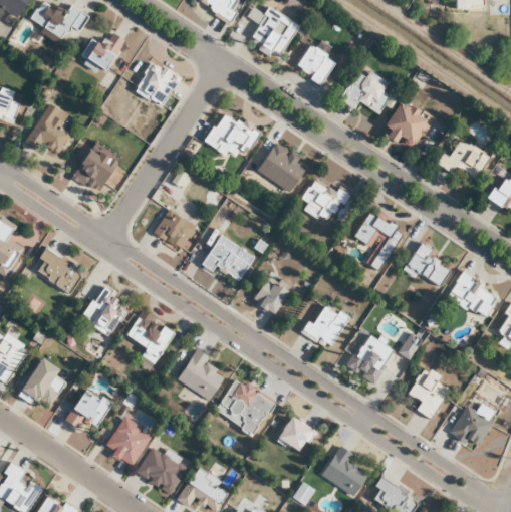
[(0,0),(0,15),(0,16),(4,9),(18,17),(29,0),(0,0)]
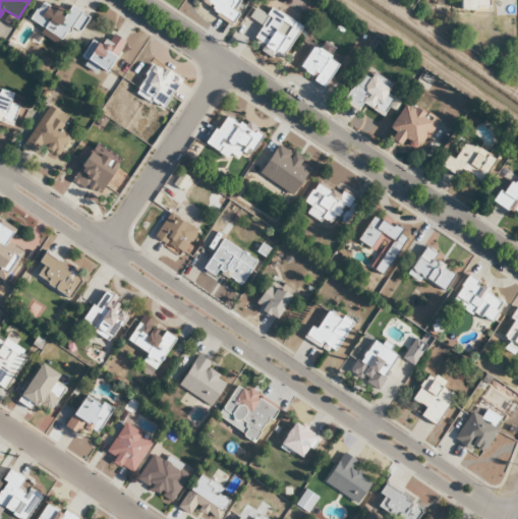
[(73,4),(67,12),(49,0),(43,0),(32,17),(65,40),(74,25),(79,30),(90,15),(73,4)]
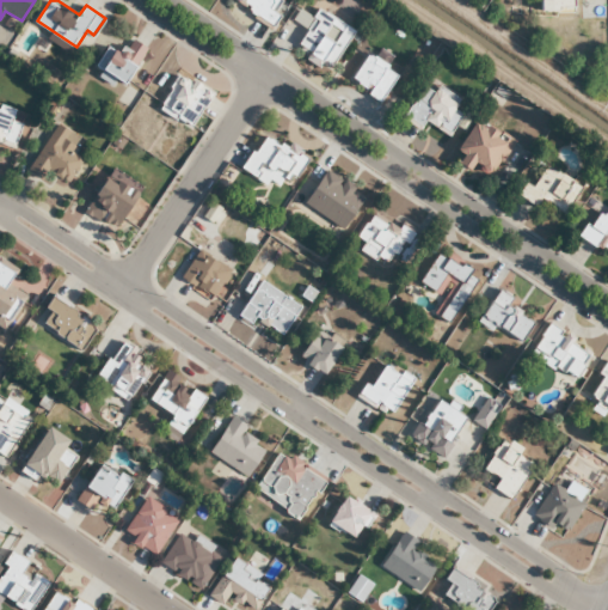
[(239,0),(274,24),(290,1),(288,0),(239,0)]
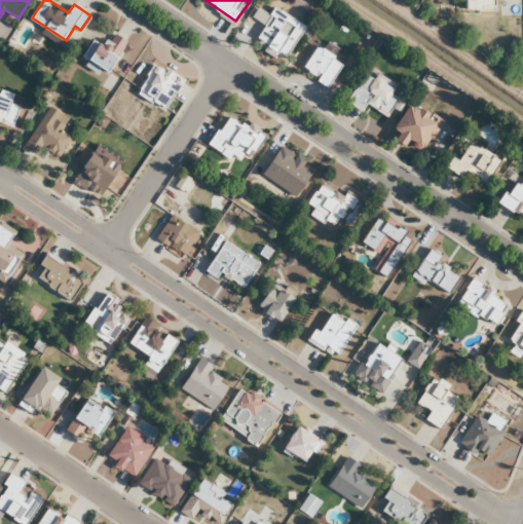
[(465,0),(465,9),(497,9),(496,0),(465,0)]
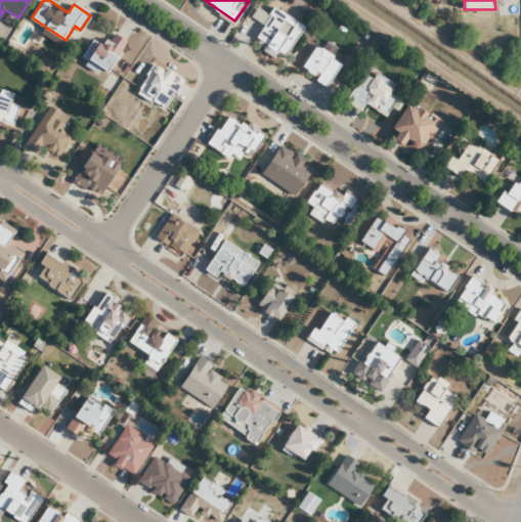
[(256,39),(286,57),(306,26),(275,7),(256,39)]
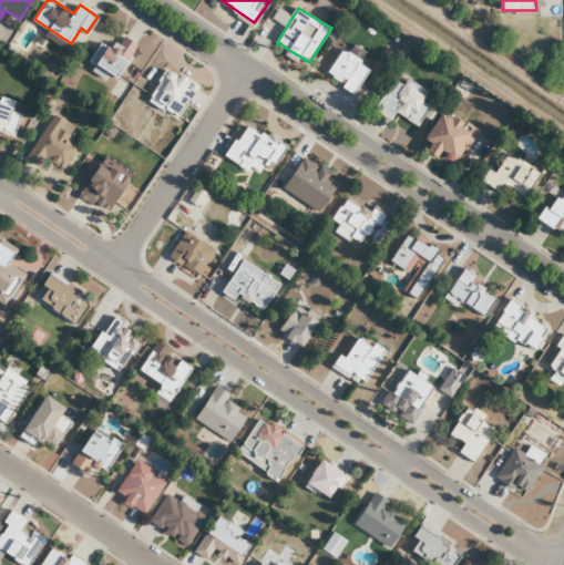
[(140,44),(125,34),(114,50),(104,42),(90,64),(114,81),(140,44)]
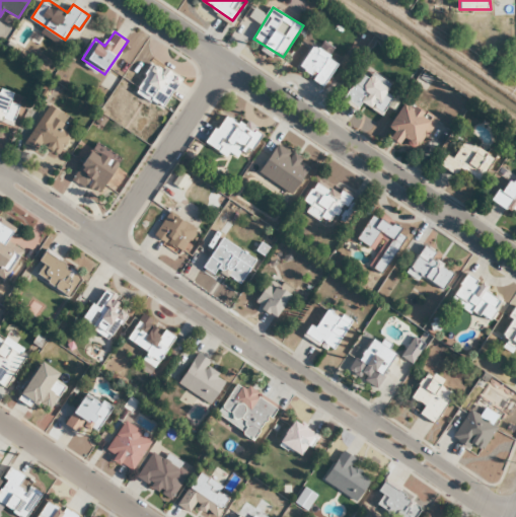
[(322,85),(340,64),(315,45),(299,66),(322,85)]
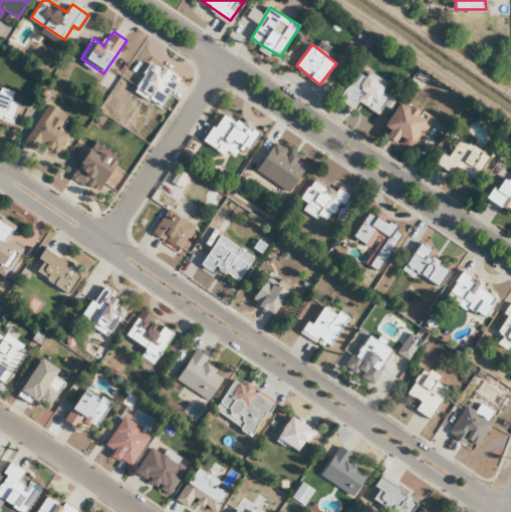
[(161,106),(180,78),(153,60),(135,88),(161,106)]
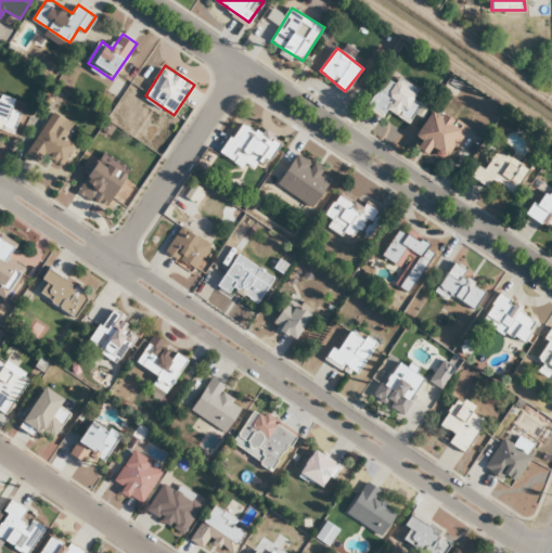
[(410,123),(421,103),(413,98),(416,92),(386,75),(369,106),(384,115),(387,110),(410,123)]
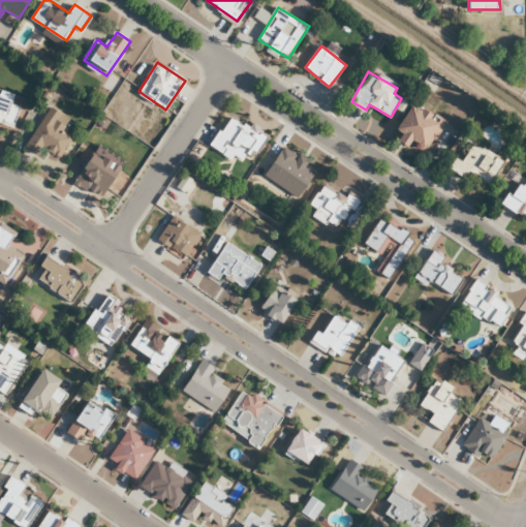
[(0,122),(19,129),(27,109),(10,102),(12,98),(0,93),(0,122)]
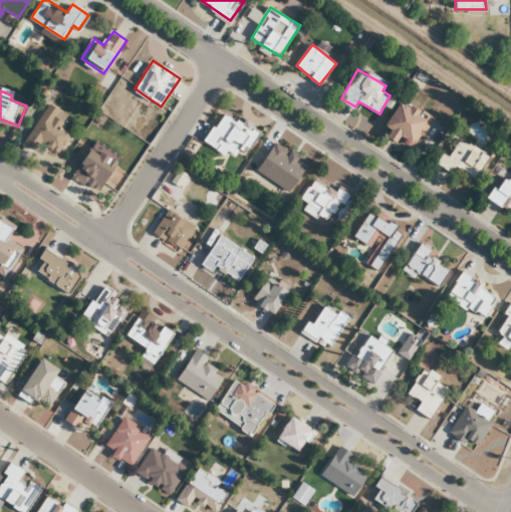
[(386,136),(396,143),(399,138),(415,147),(433,117),(402,98),(385,125),(390,129),(386,136)]
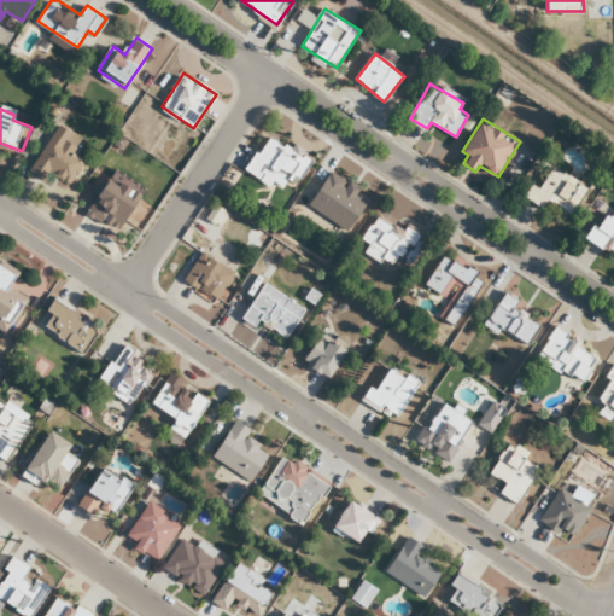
[(74,152),(82,138),(58,123),(29,172),(46,181),(52,172),(71,184),(87,160),(74,152)]
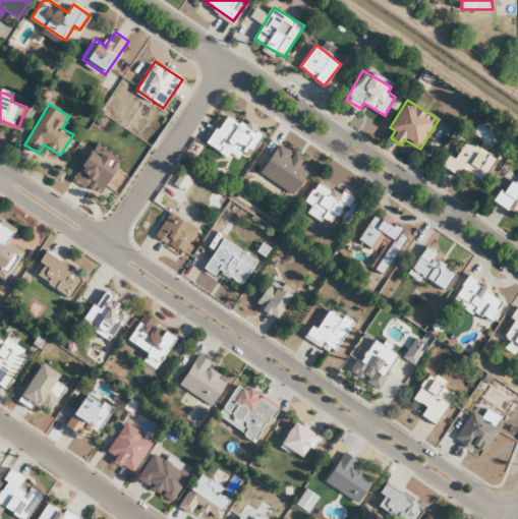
[(207,140),(235,163),(244,153),(248,156),(266,134),(249,121),(244,127),(228,114),(207,140)]
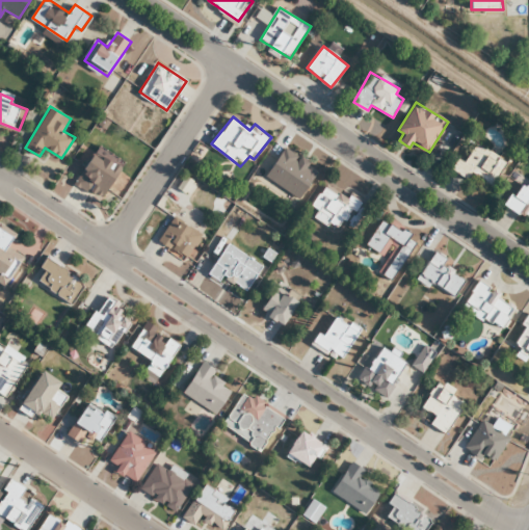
[(452,167),(469,180),(475,171),(493,184),(507,163),(477,141),(464,160),(459,157),(452,167)]
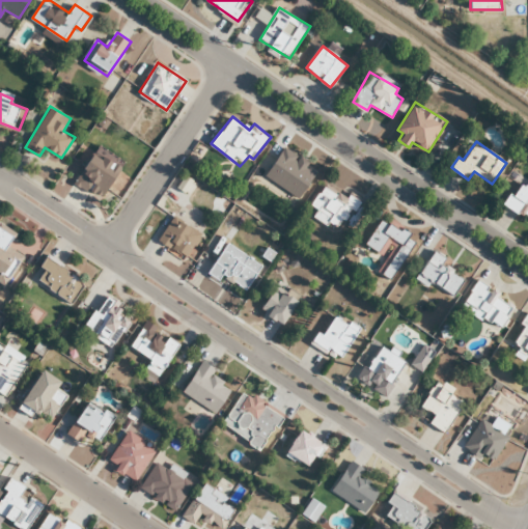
[(267,176),(301,198),(320,167),(284,146),(267,176)]
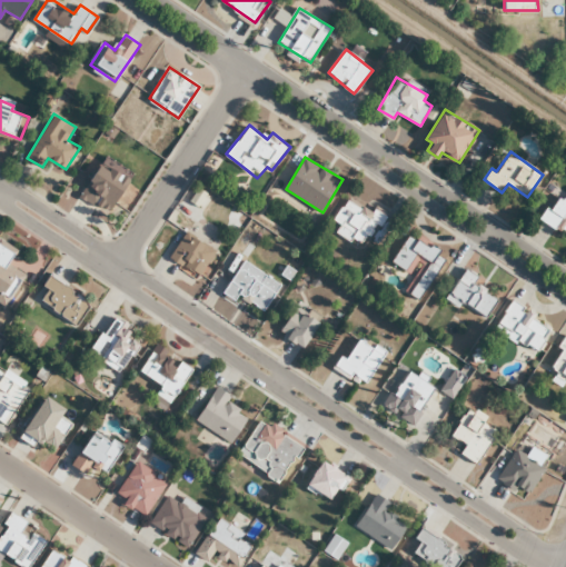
[(130,179),(102,161),(81,196),(109,214),(130,179)]
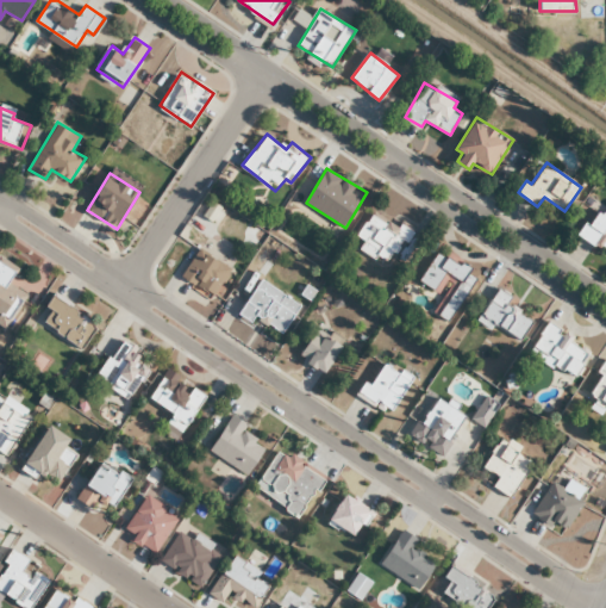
[(605,211),(598,206),(580,235),(600,248),(603,246),(605,247),(605,211)]
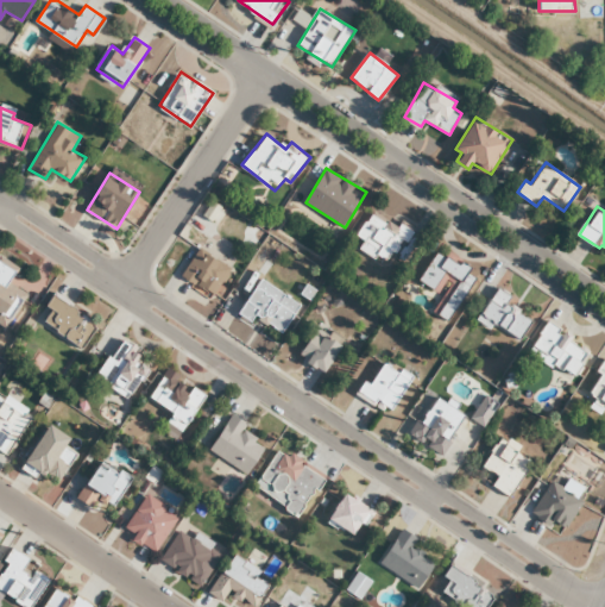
[(363,246),(389,264),(415,227),(403,219),(398,226),(375,208),(357,235),(366,242),(363,246)]
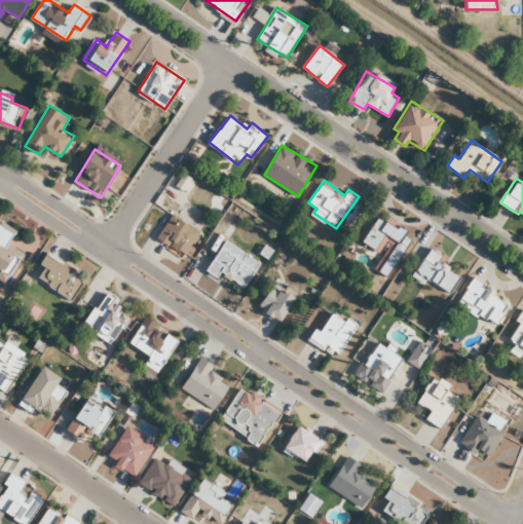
[(157,237),(186,256),(200,231),(172,214),(157,237)]
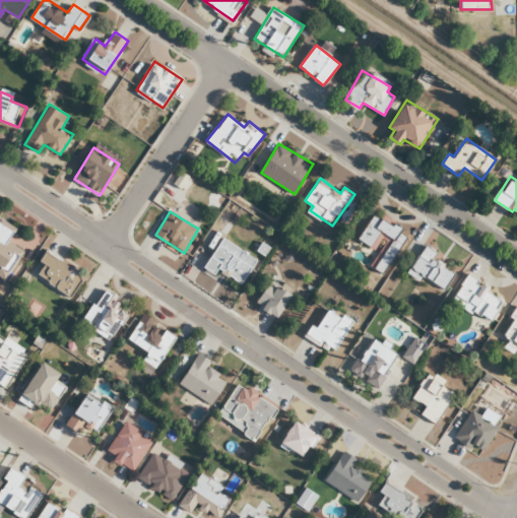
[(359,239),(380,251),(371,266),(384,274),(407,234),(374,213),(359,239)]
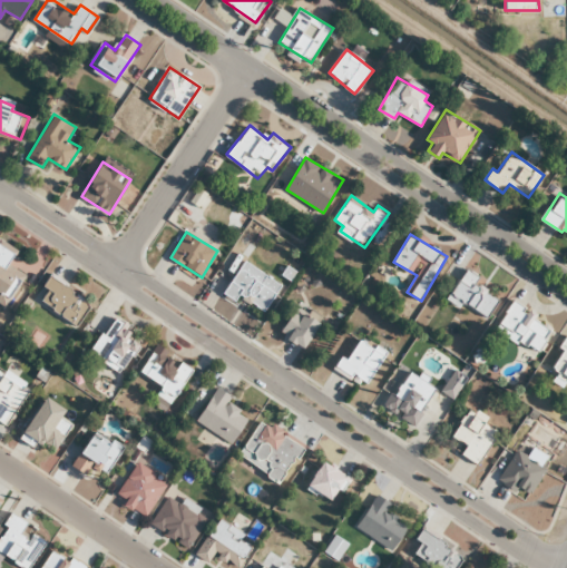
[(9,264),(16,253),(0,243),(0,295),(10,302),(26,274),(9,264)]
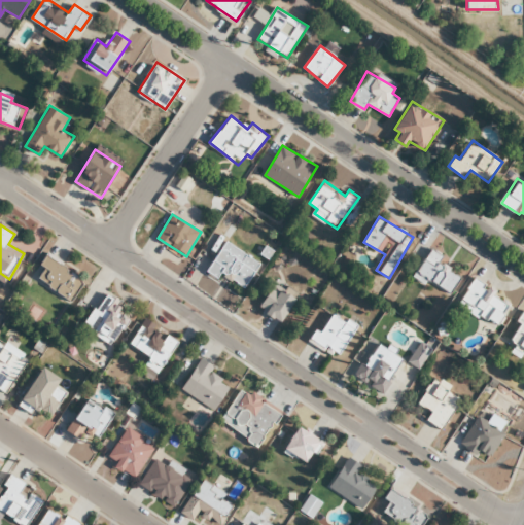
[(219,279),(222,274),(245,288),(260,264),(225,241),(207,271),(219,279)]
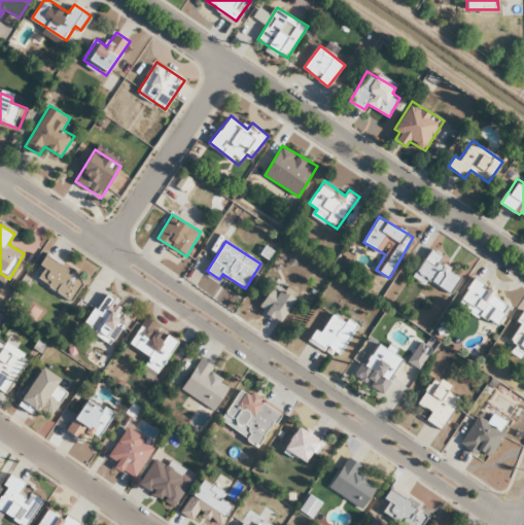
[(445,256),(431,248),(415,273),(450,295),(462,276),(441,261),(445,256)]
